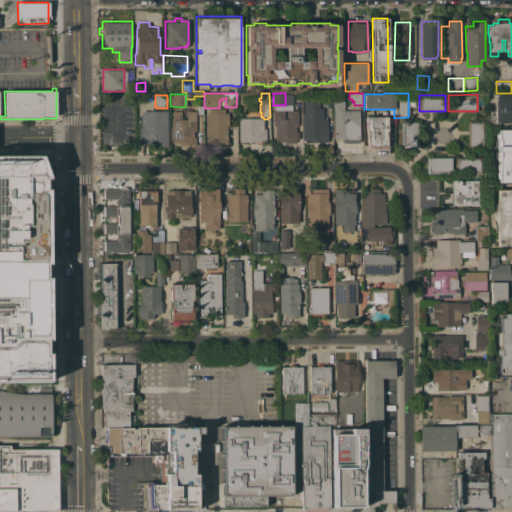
[(511,95),(511,122),(495,122),(495,95),(511,95)]
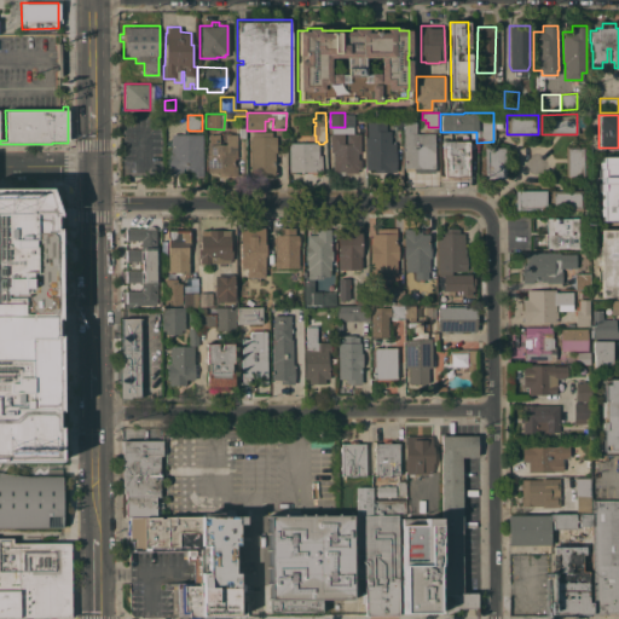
[(411,122),(416,122),(416,133),(434,133),(434,172),(414,172),(414,168),(403,168),(403,121),(404,121),(404,120),(411,120),(411,122)]
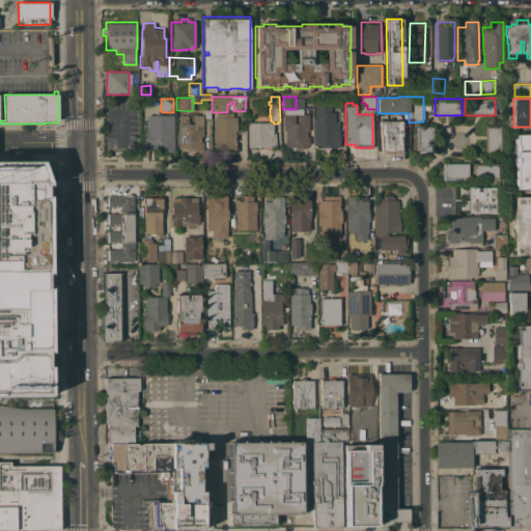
[(339,111),(339,129),(340,129),(341,147),(326,147),(326,145),(313,145),(313,111),(339,111)]
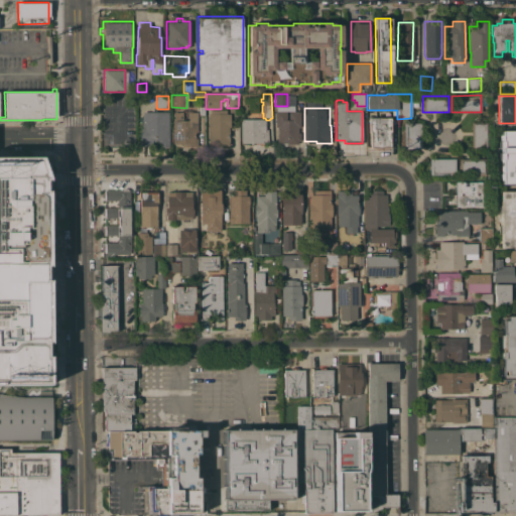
[(226,110),(226,114),(230,114),(230,127),(229,127),(229,145),(209,145),(209,114),(210,114),(210,110),(226,110)]
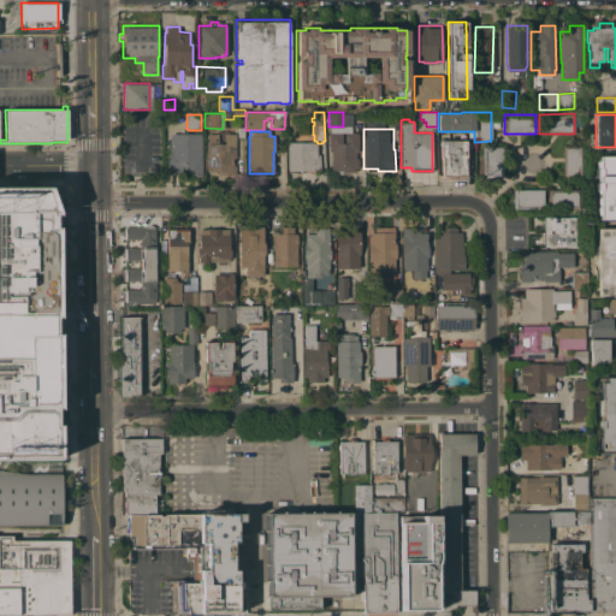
[(342,132),(342,142),(345,142),(344,132),(357,132),(359,152),(356,152),(356,159),(359,159),(359,169),(355,169),(355,172),(342,172),(342,173),(333,175),(333,171),(331,171),(331,152),(329,152),(329,132),(342,132)]
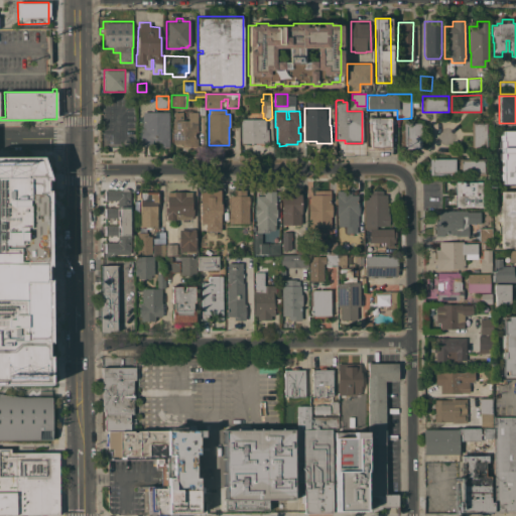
[(168,112),(168,147),(159,147),(159,142),(153,142),(153,140),(152,140),(152,144),(143,144),(143,140),(140,140),(140,128),(142,128),(142,115),(142,112),(168,112)]
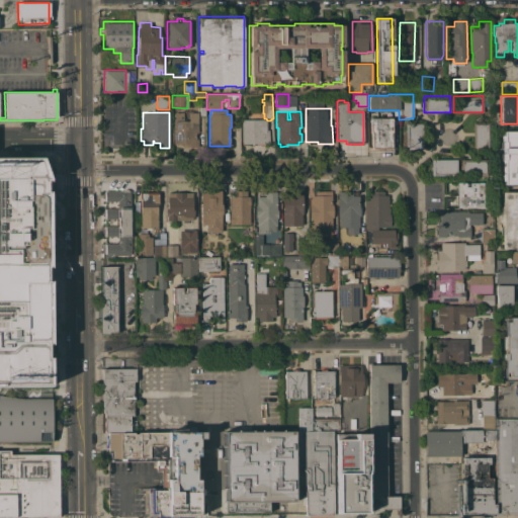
[(183,112),(183,120),(188,120),(188,112),(197,112),(198,132),(196,133),(196,139),(198,139),(198,147),(195,147),(195,148),(183,148),(183,144),(173,144),(173,120),(175,120),(174,112),(183,112)]
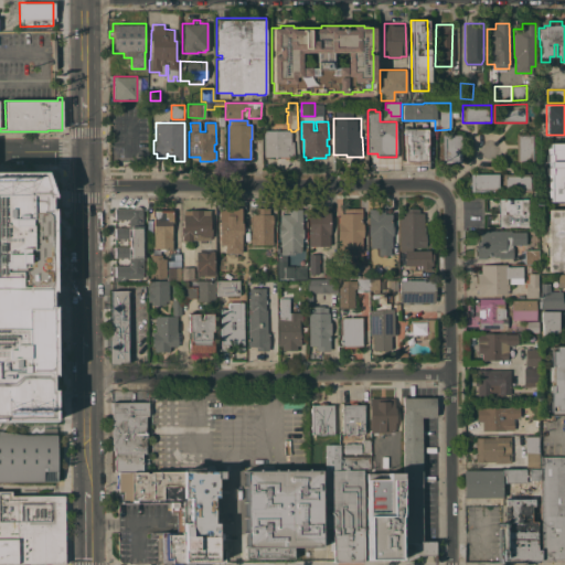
[(427,128),(427,145),(426,145),(427,161),(425,161),(425,162),(418,162),(418,163),(412,163),(412,162),(407,162),(407,161),(405,161),(405,144),(404,144),(404,129),(427,128)]
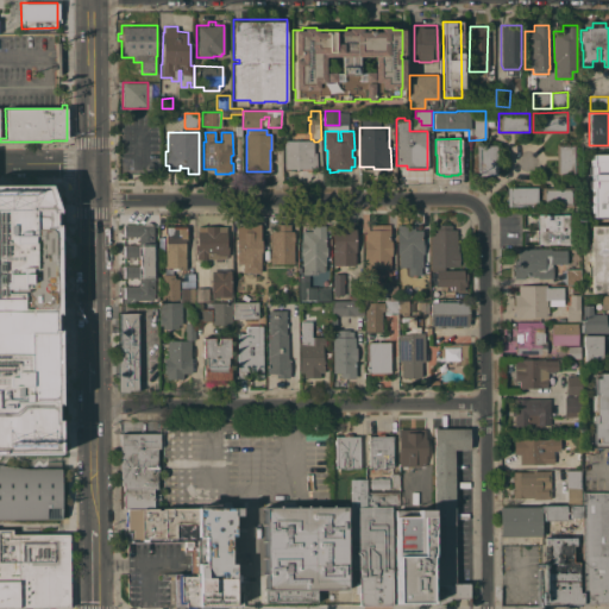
[(313,140),(313,152),(316,152),(316,169),(284,169),(283,140),(313,140)]
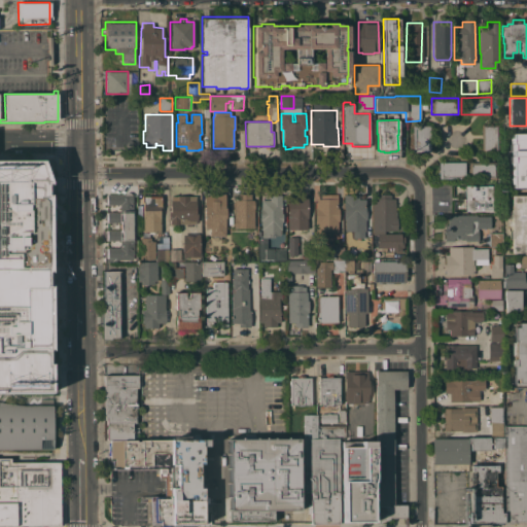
[(497,125),(498,138),(499,138),(499,144),(498,144),(498,152),(482,152),(481,125),(497,125)]
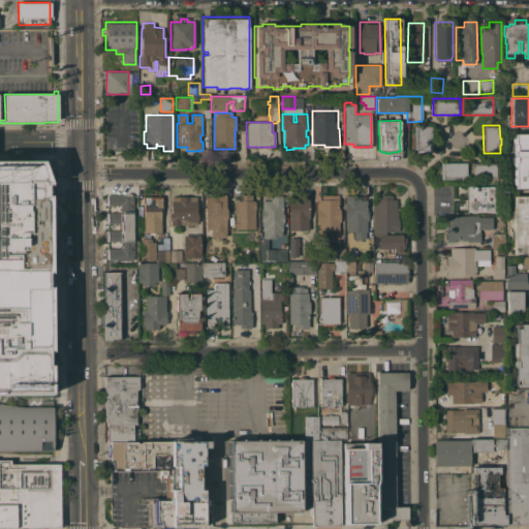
[(431,126),(431,152),(414,152),(413,126),(431,126)]
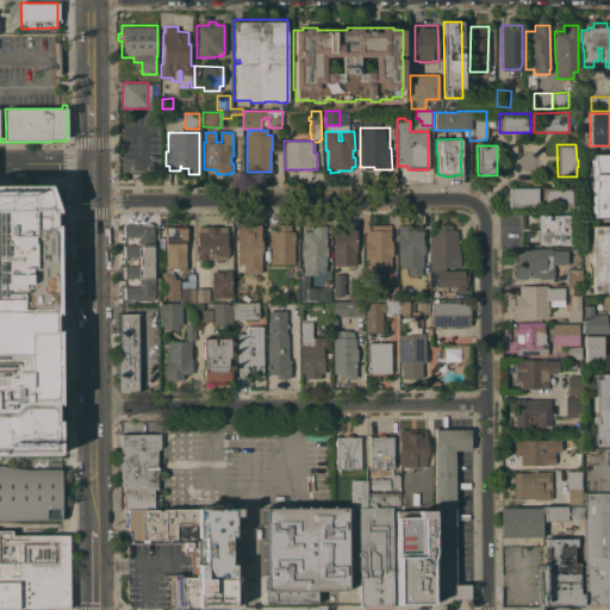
[(592,187),(589,187),(589,180),(592,180),(592,174),(589,174),(589,166),(592,166),(591,154),(609,154),(609,221),(592,221),(592,187)]
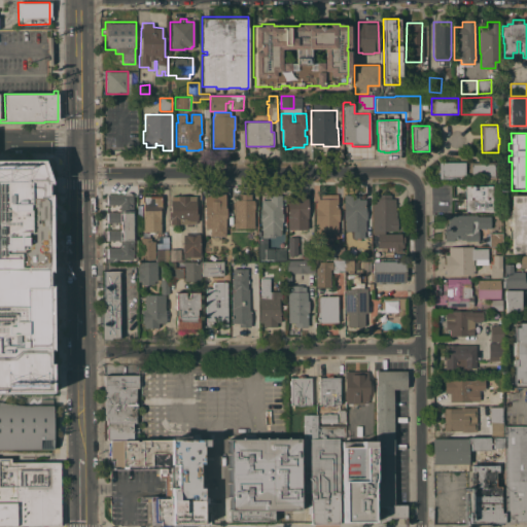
[(49,393),(0,393),(0,160),(43,160),(48,170),(49,393)]
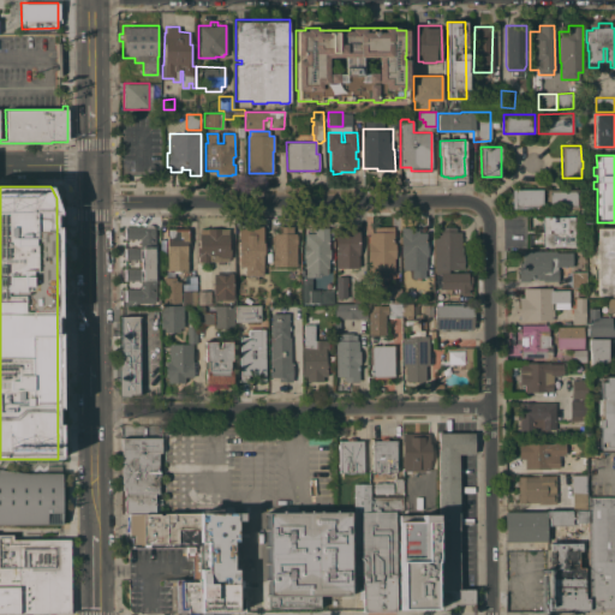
[(542,189),(542,209),(512,210),(512,189),(542,189)]
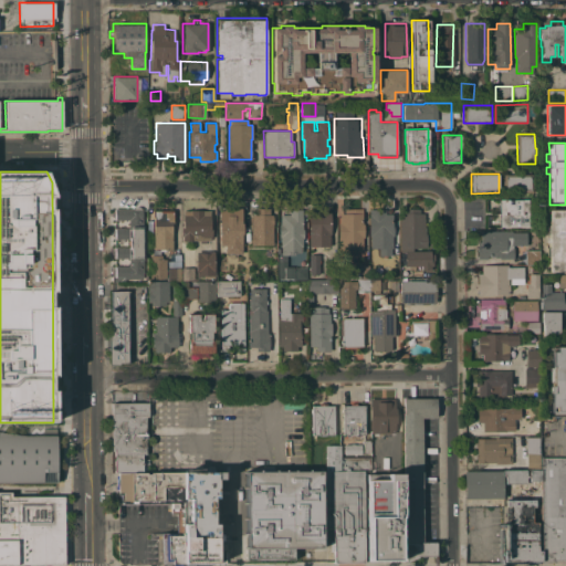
[(532,175),(532,192),(503,192),(503,175),(532,175)]
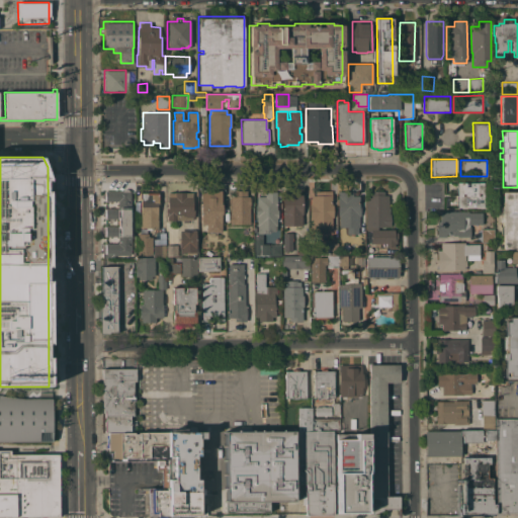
[(483,182),(483,207),(456,207),(456,182),(483,182)]
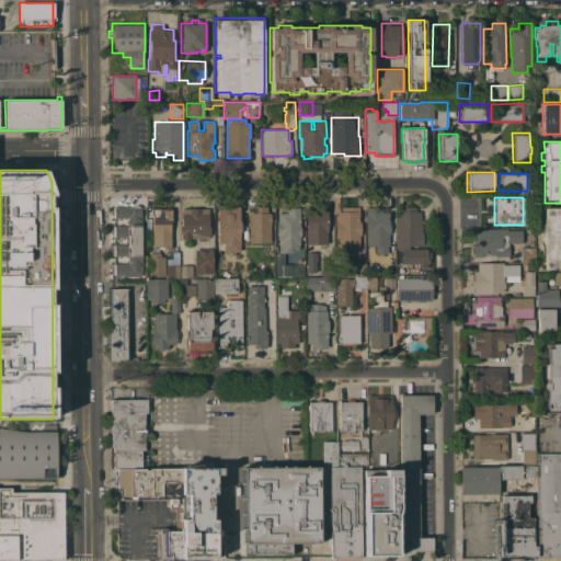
[(133,207),(134,205),(137,205),(138,207),(140,207),(140,214),(140,215),(140,275),(139,276),(123,276),(123,275),(113,275),(113,273),(111,271),(111,267),(113,266),(113,264),(127,264),(127,255),(113,255),(113,253),(111,252),(111,249),(113,247),(113,244),(127,244),(127,237),(113,237),(113,236),(111,233),(111,229),(113,228),(113,226),(127,226),(127,217),(113,217),(113,216),(111,215),(111,210),(113,208),(113,207),(133,207)]
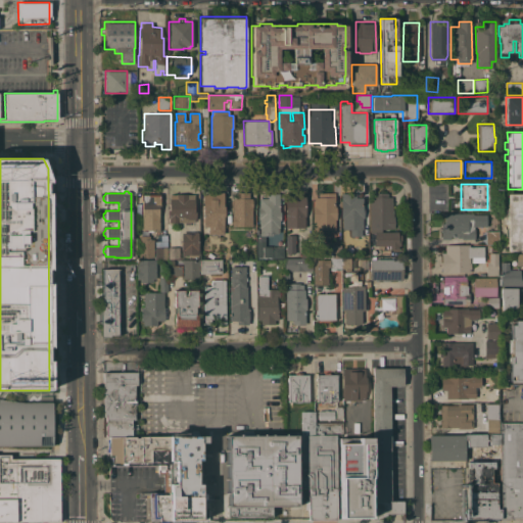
[(223,192),(223,206),(225,206),(225,217),(224,217),(224,234),(207,234),(207,227),(203,227),(202,192),(223,192)]
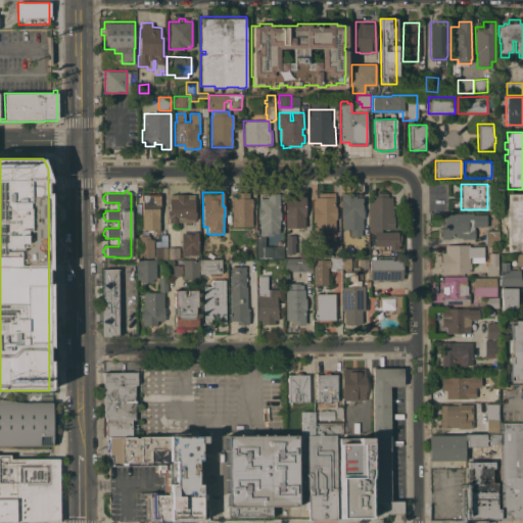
[(248,192),(248,198),(251,198),(251,200),(252,200),(252,207),(251,207),(251,227),(231,227),(231,216),(232,216),(232,198),(235,198),(235,192),(248,192)]
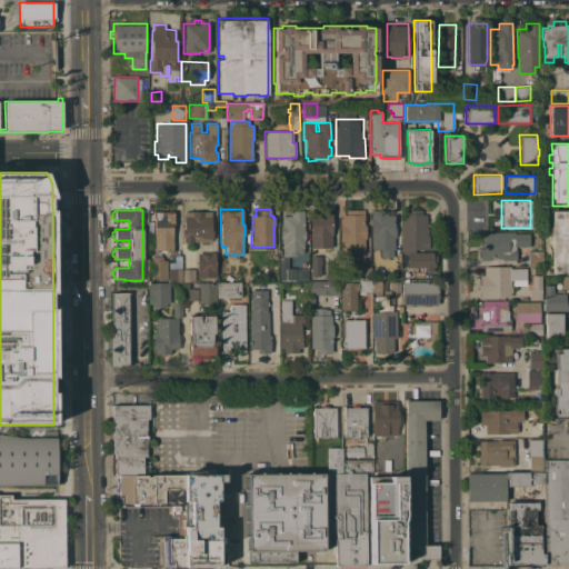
[(303,230),(305,230),(305,239),(303,239),(303,248),(302,248),(301,255),(296,255),(296,257),(282,257),(282,248),(281,248),(281,238),(280,238),(280,225),(281,225),(281,216),(290,216),(290,210),(303,210),(303,230)]
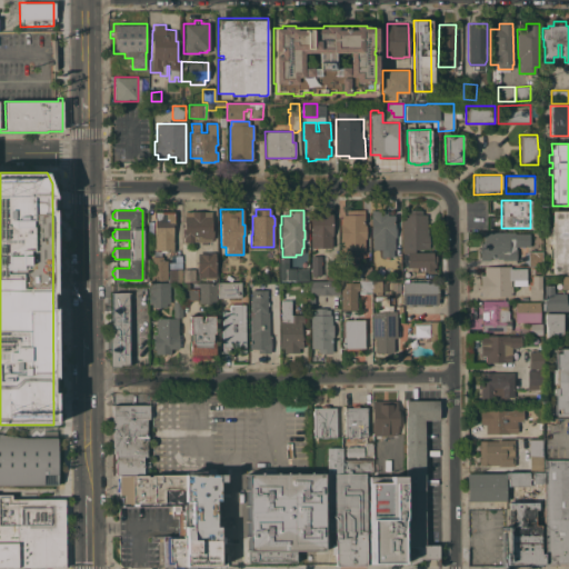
[(330,212),(332,211),(332,236),(331,236),(331,248),(310,248),(310,210),(330,210),(330,212)]
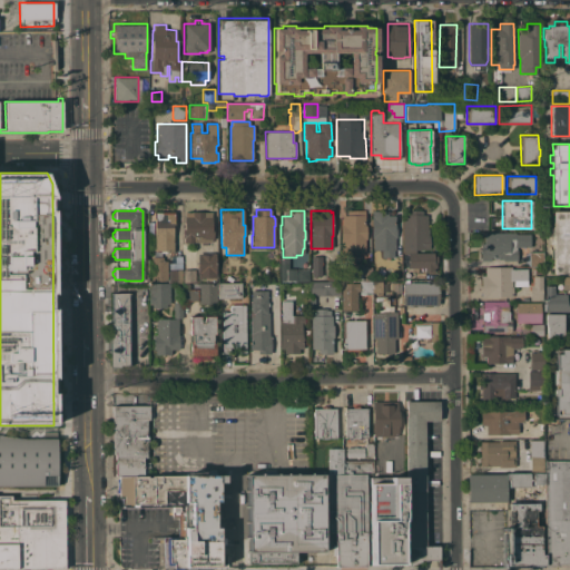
[(365,210),(365,225),(366,225),(366,239),(365,239),(365,252),(341,252),(341,224),(342,224),(342,215),(346,215),(346,210),(365,210)]
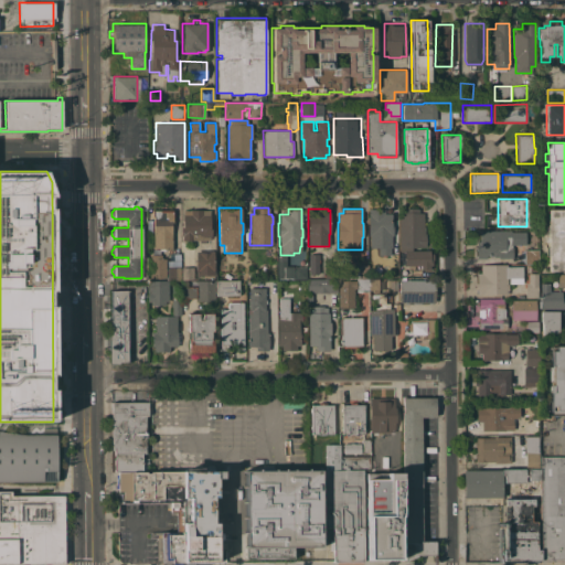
[(384,209),(384,213),(392,213),(392,225),(393,225),(393,235),(392,235),(392,247),(390,247),(390,255),(379,255),(379,247),(370,247),(370,235),(369,235),(369,209),(384,209)]
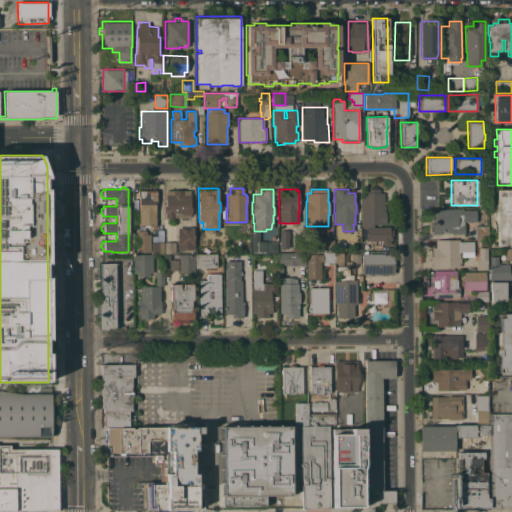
[(361,193),(365,193),(365,189),(379,189),(380,193),(383,193),(383,212),(385,212),(386,224),(373,224),(373,227),(389,226),(389,229),(393,229),(393,236),(392,236),(392,240),(390,240),(390,244),(381,244),(381,240),(367,241),(366,227),(362,227),(361,193)]
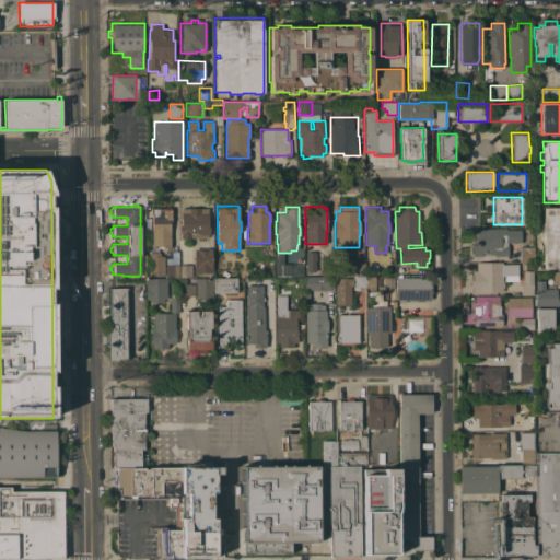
[(559,269),(543,269),(543,254),(541,254),(541,244),(543,244),(543,232),(541,232),(541,222),(543,222),(544,207),(559,207),(559,269)]
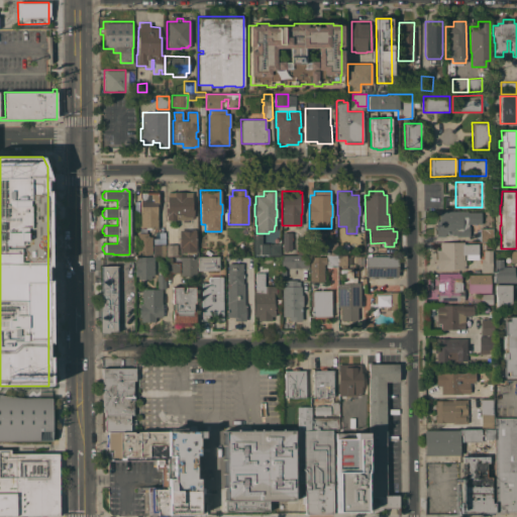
[(158,192),(158,208),(157,208),(157,229),(151,229),(151,227),(150,227),(150,229),(145,229),(145,227),(140,227),(140,198),(138,198),(139,192),(158,192)]
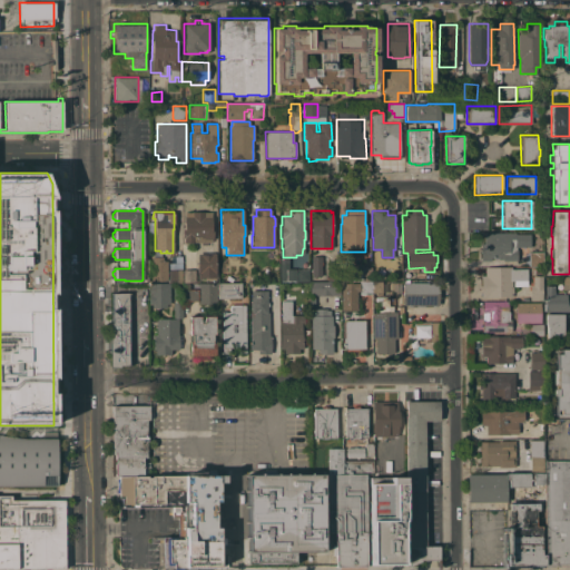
[(212,212),(210,217),(212,217),(212,226),(213,226),(213,239),(210,239),(210,243),(207,243),(207,245),(200,245),(200,242),(193,242),(193,243),(184,243),(184,237),(183,237),(183,228),(185,228),(185,212),(212,212)]
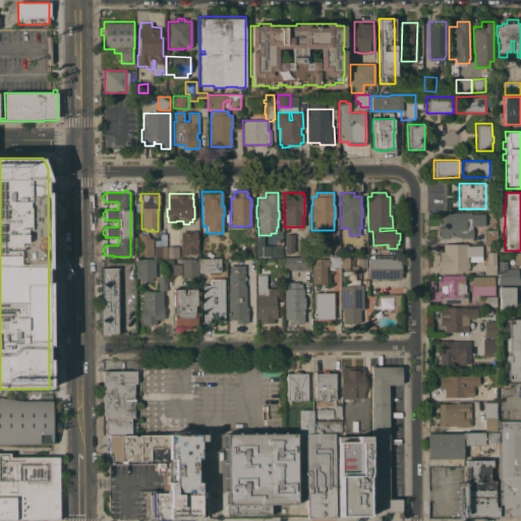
[(471,213),(471,214),(484,214),(484,225),(472,225),(472,228),(472,238),(459,238),(459,237),(453,237),(453,235),(449,235),(449,238),(439,238),(439,222),(443,222),(443,213),(471,213)]
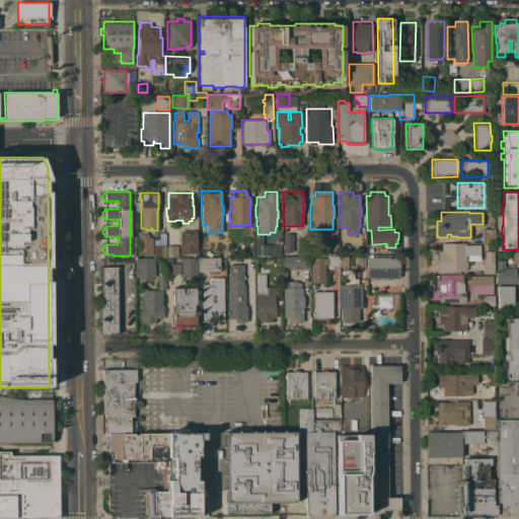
[(494,229),(494,242),(482,241),(482,229),(494,229)]
